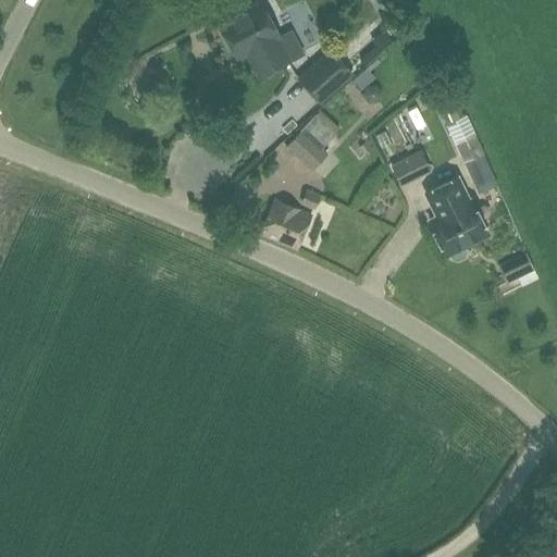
[(246,56),(259,79),(288,63),(275,38),(279,37),(259,1),(218,24),(237,61),(246,56)]
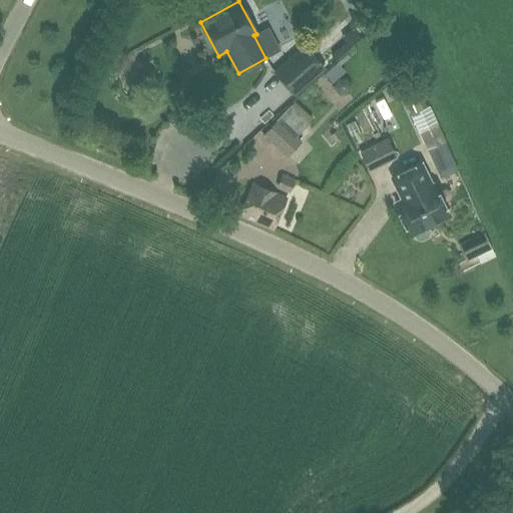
[(294,95),(326,68),(304,42),(272,70),(294,95)]
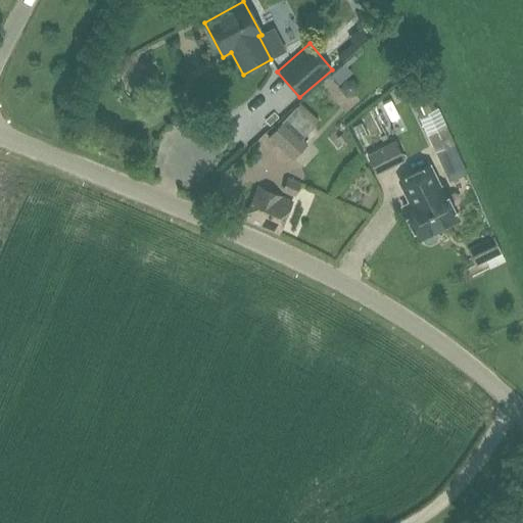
[(393,87),(398,98),(408,94),(418,116),(434,109),(418,73),(393,87)]
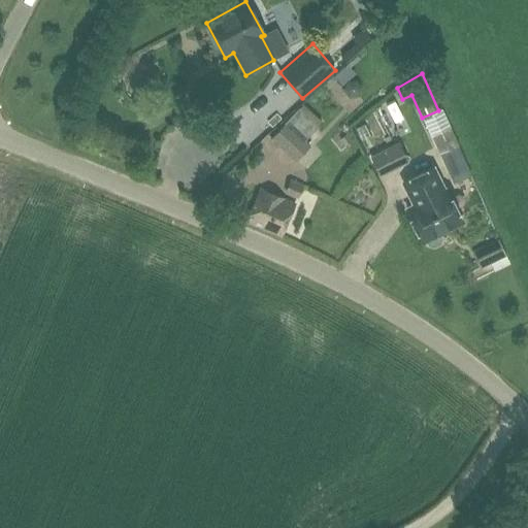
[(302,103),(269,136),(295,160),(309,144),(304,139),(322,122),(302,103)]
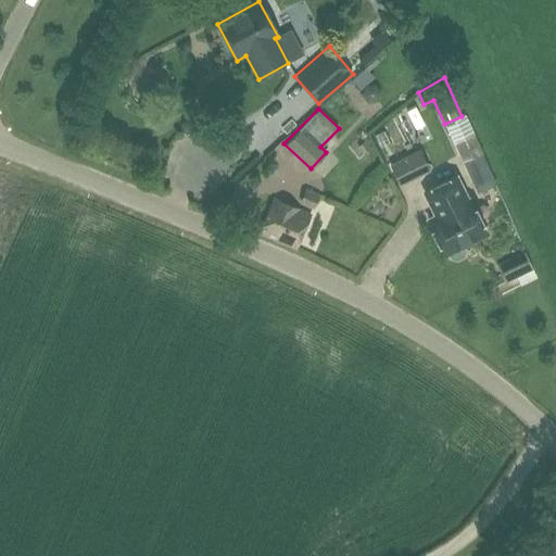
[(361,141),(354,147),(361,154),(367,150),(361,141)]
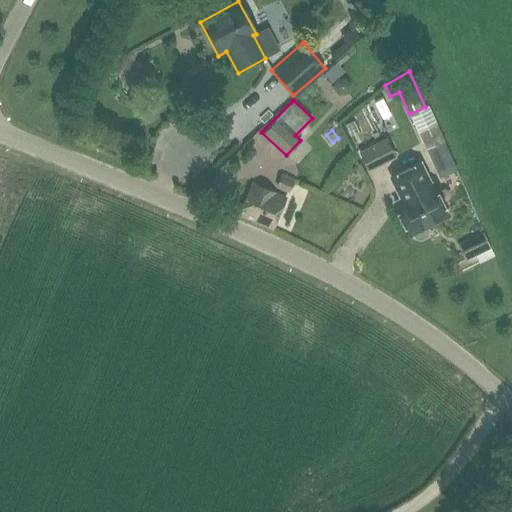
[(368,170),(396,156),(386,136),(358,150),(368,170)]
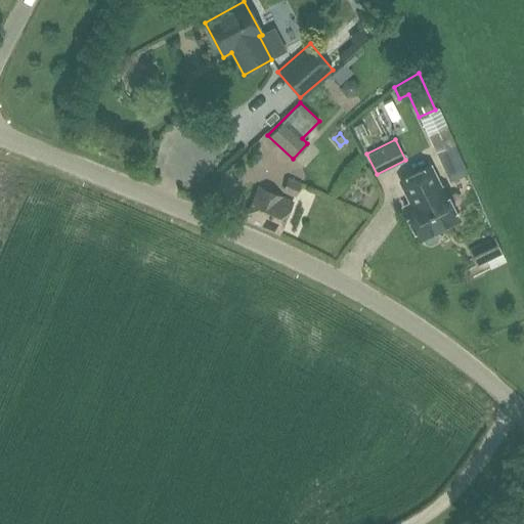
[(436,153),(448,181),(468,173),(454,143),(436,153)]
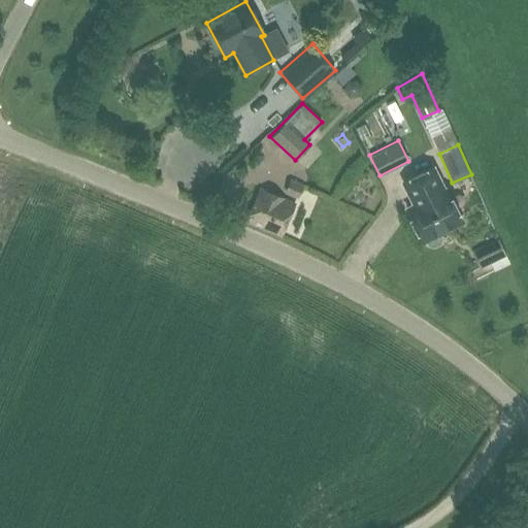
[(432,167),(403,182),(409,195),(414,194),(418,202),(406,208),(422,241),(426,239),(428,243),(433,245),(439,242),(440,238),(438,233),(455,225),(458,216),(446,189),(443,190),(432,167)]
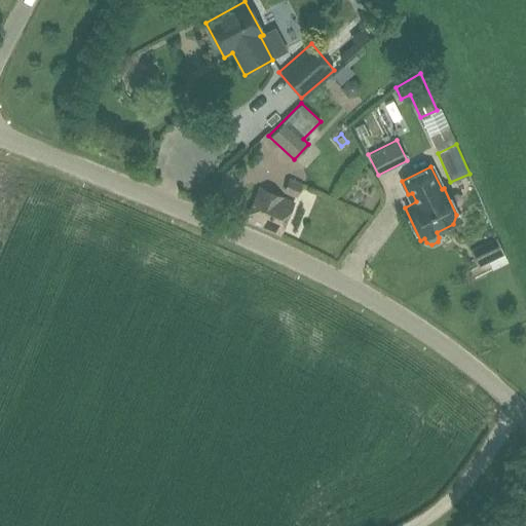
[(302,183),(289,178),(284,190),(297,195),(302,183)]
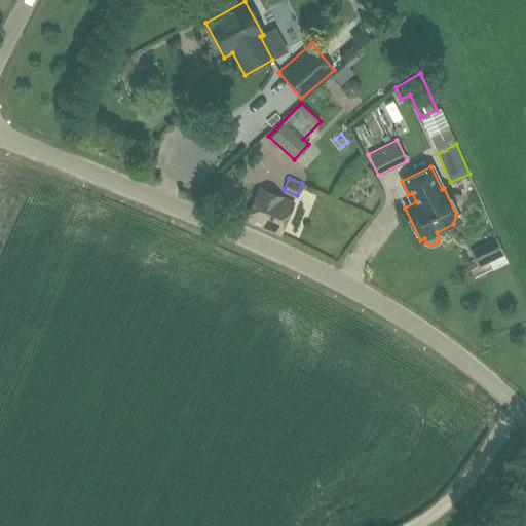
[(246,223),(279,237),(293,205),(264,193),(259,191),(246,223)]
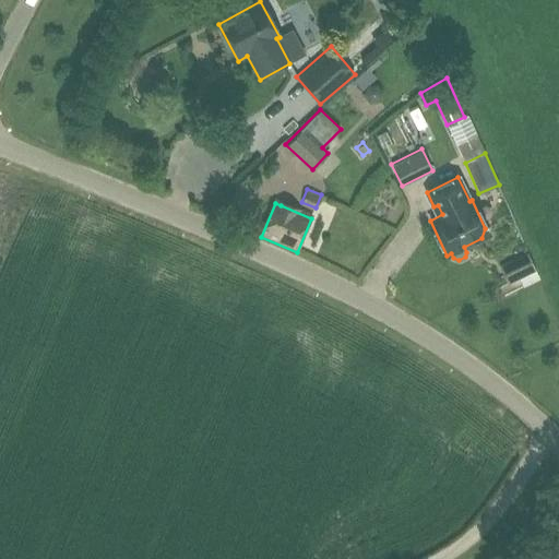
[(526,252),(509,261),(518,278),(535,271),(526,252)]
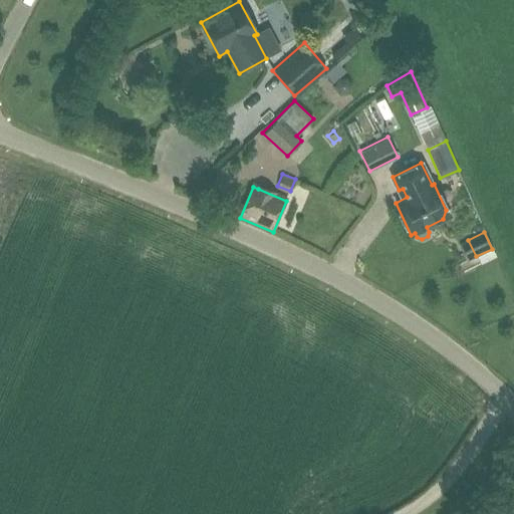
[(401,264),(406,275),(421,269),(415,257),(401,264)]
